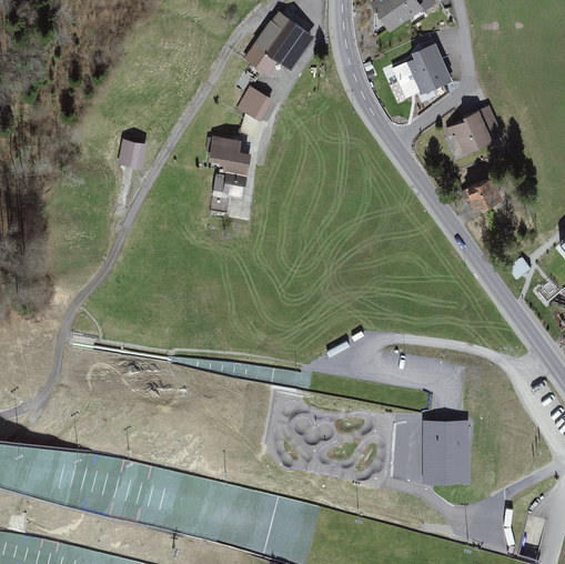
[(373,0),(371,2),(381,18),(405,0),(373,0)]
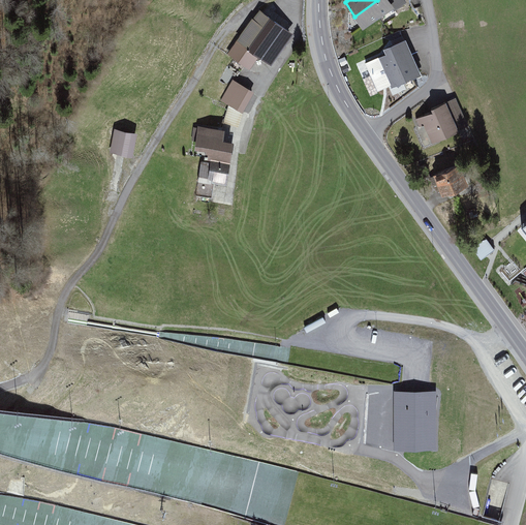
[(377,0),(354,17),(364,29),(394,8),(395,10),(406,3),(404,0),(377,0)]
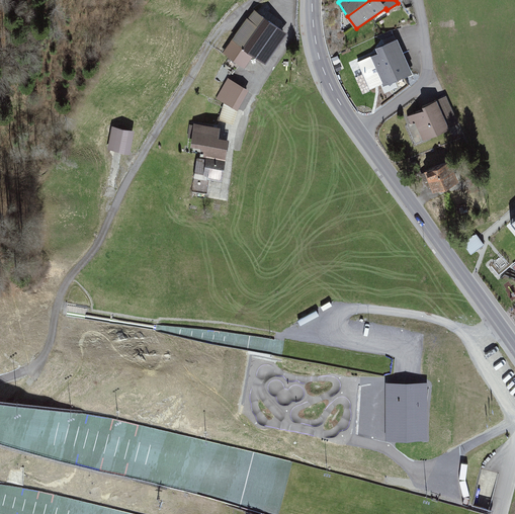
[(253,7),(223,52),(244,67),(252,55),(265,64),(288,31),(253,7)]
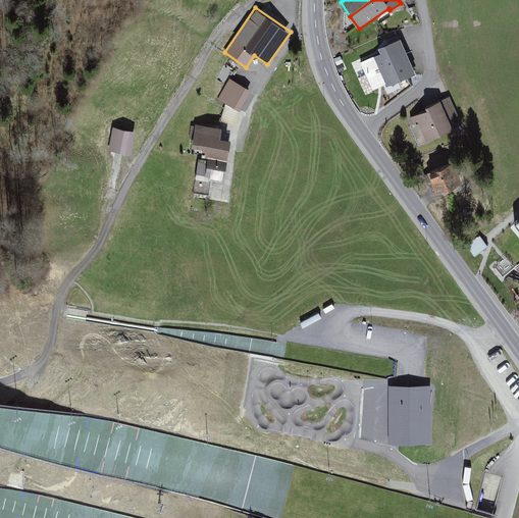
[(415,75),(400,40),(379,49),(381,53),(361,62),(366,72),(376,67),(386,89),(415,75)]
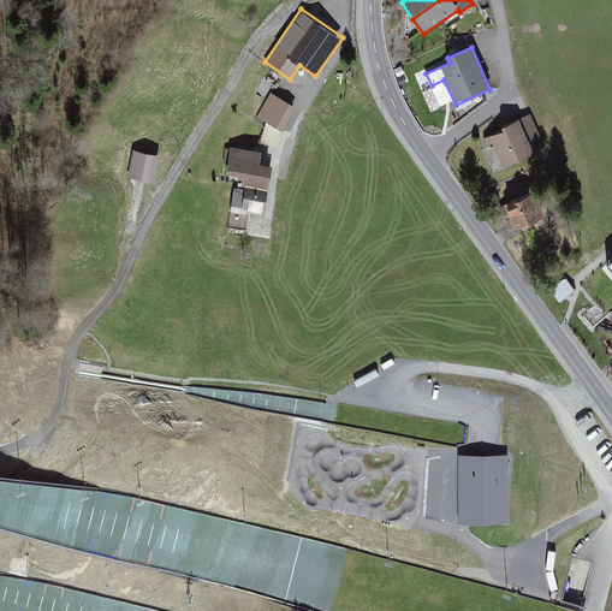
[(296,104),(267,92),(256,117),(266,120),(257,141),(274,148),(283,130),(289,132),(297,111),(293,110),(296,104)]
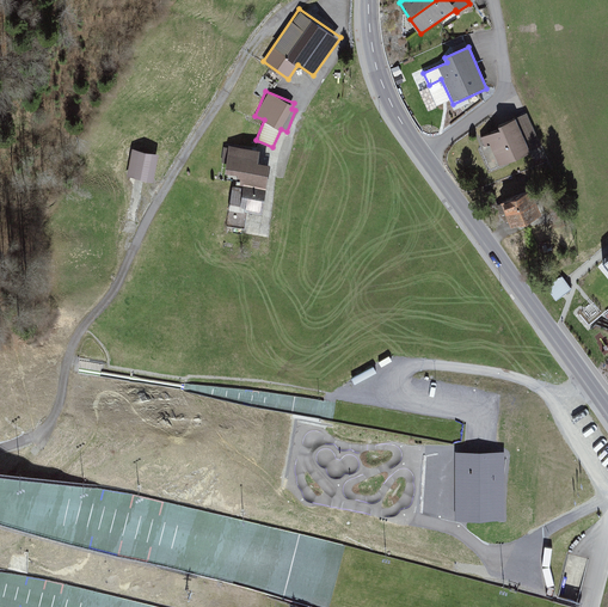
[(539,143),(526,112),(497,124),(499,129),(479,139),(483,148),(489,146),(498,166),(532,152),(530,148),(539,143)]
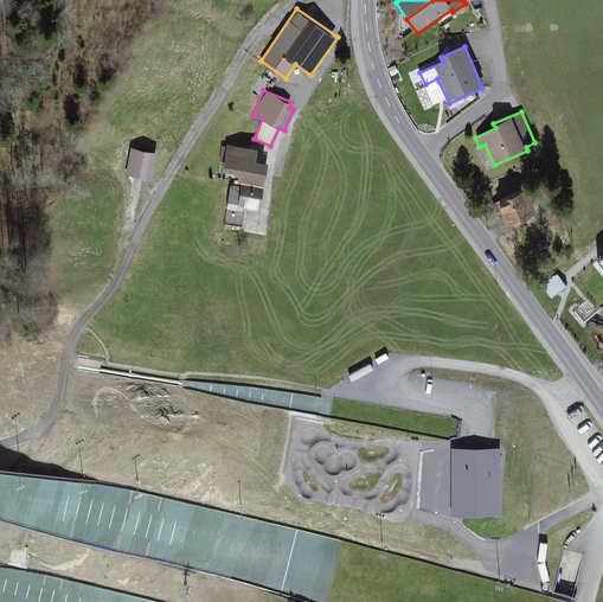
[(258,148),(225,145),(222,172),(235,174),(235,178),(239,179),(238,185),(264,190),(268,164),(257,162),(258,148)]
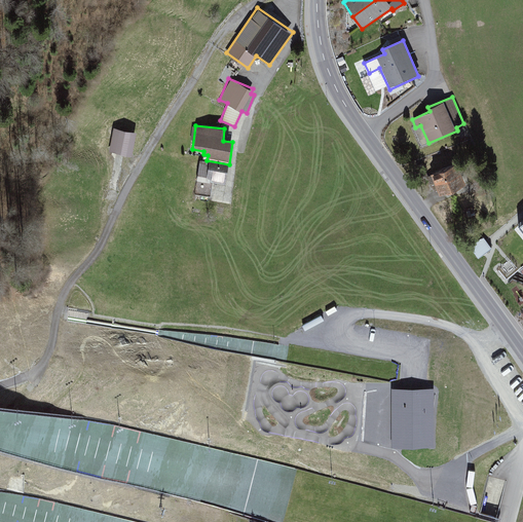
[(136,134),(113,129),(108,153),(131,157),(136,134)]
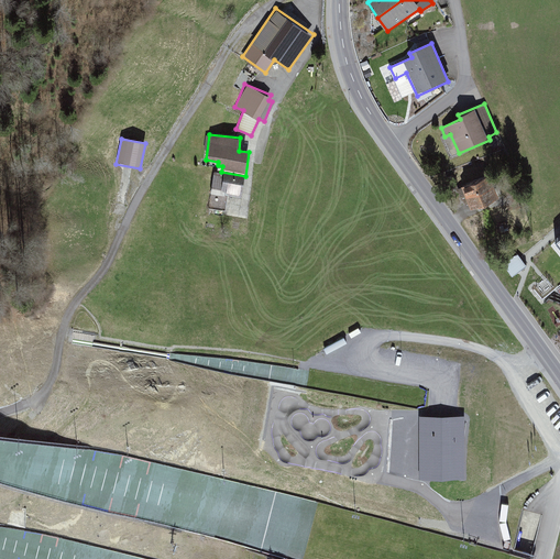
[(242,198),(245,176),(221,172),(213,171),(209,193),(242,198)]
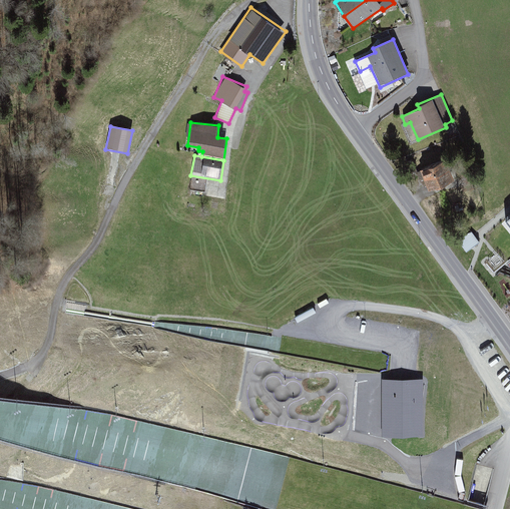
[(454,182),(444,160),(421,171),(431,193),(454,182)]
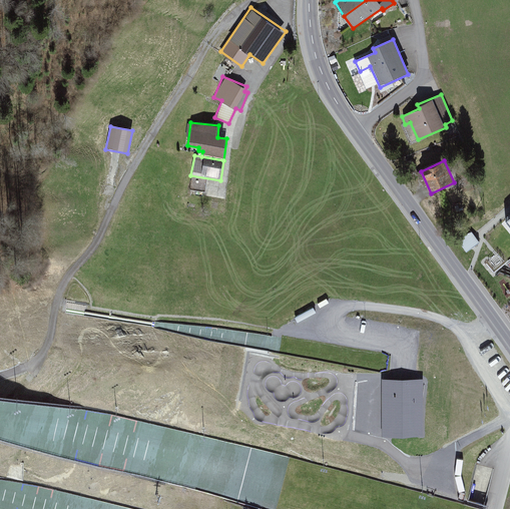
[(463,247),(476,237),(468,226),(455,236),(463,247)]
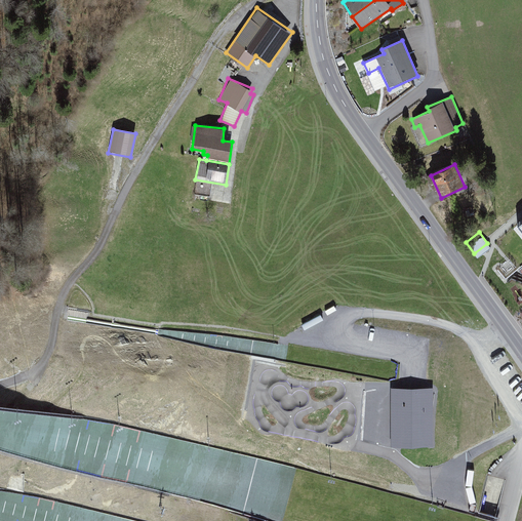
[(430,385),(388,385),(388,444),(431,444),(430,385)]
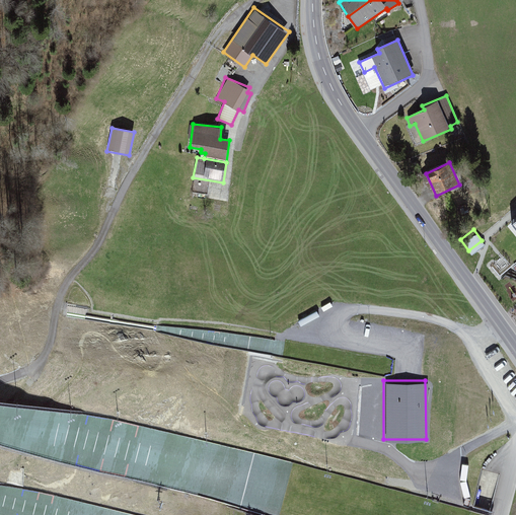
[(459,459),(457,474),(463,474),(465,460),(459,459)]
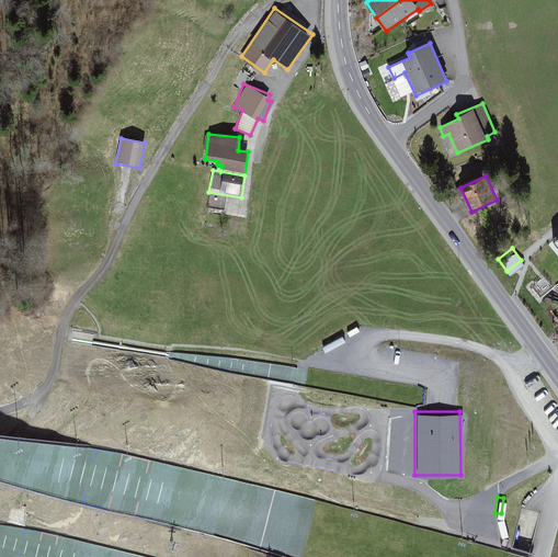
[(505,530),(501,514),(494,516),(499,532),(505,530)]
